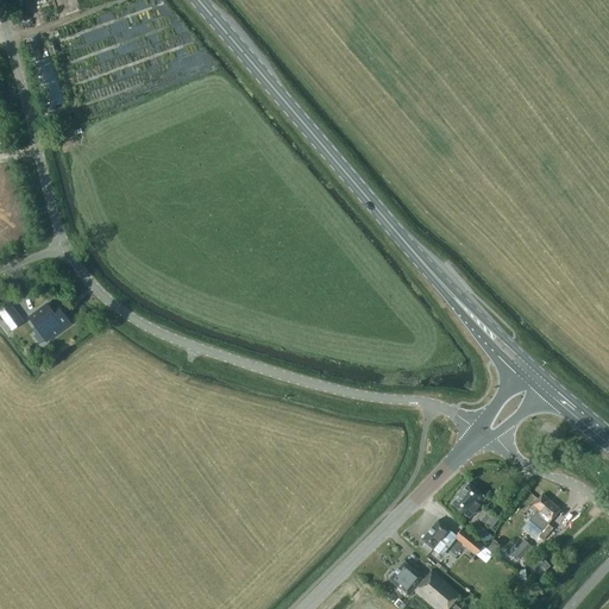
[(44,107),(64,102),(52,56),(32,61),(44,107)]
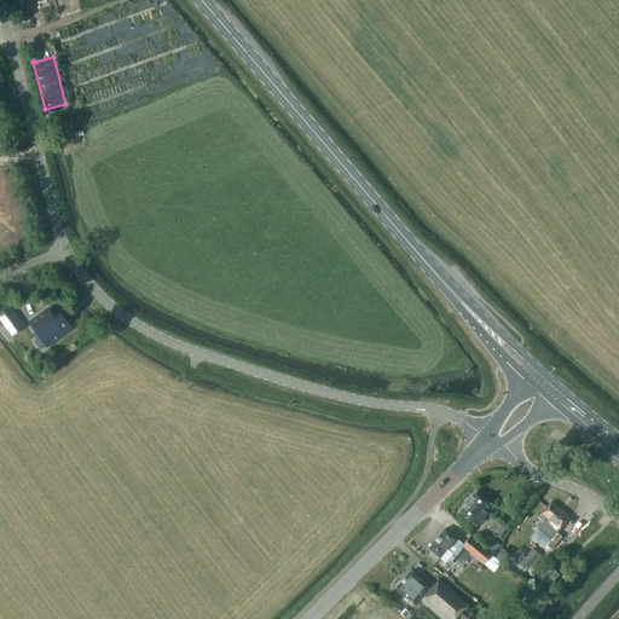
[(19,320),(11,308),(0,316),(0,319),(7,329),(19,320)]
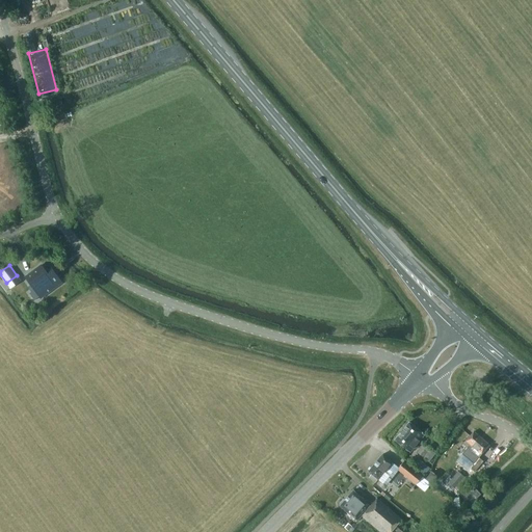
[(41,298),(41,297),(60,283),(61,284),(61,283),(51,268),(46,272),(41,265),(25,277),(30,285),(31,285),(41,296),(40,297),(41,298)]
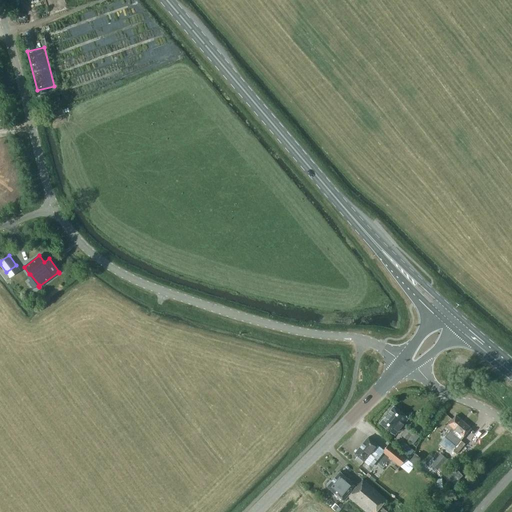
[(380,424),(395,436),(408,418),(393,406),(380,424)]
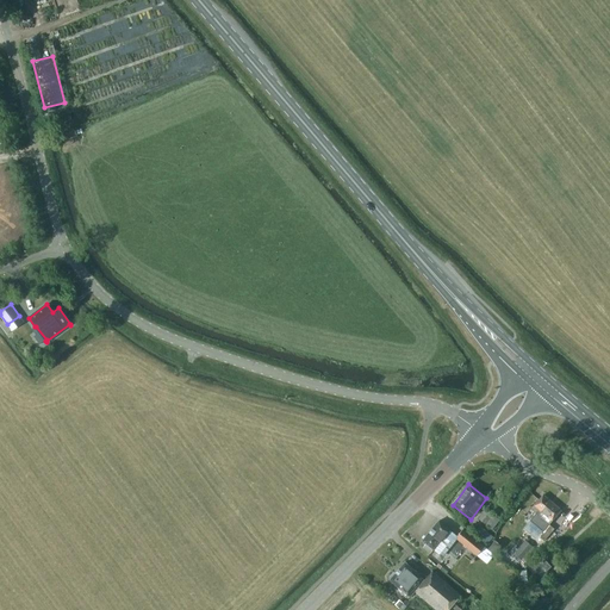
[(548,526),(561,510),(543,496),(531,510),(535,514),(530,521),(542,531),(539,536),(545,541),(554,529),(548,526)]
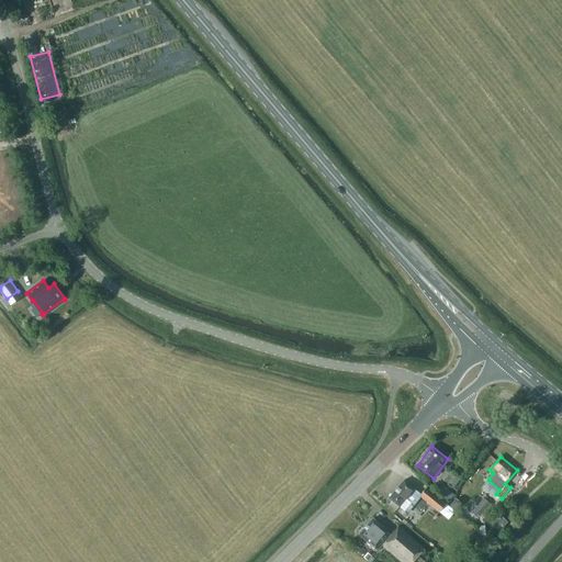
[(440,478),(452,487),(459,480),(447,470),(440,478)]
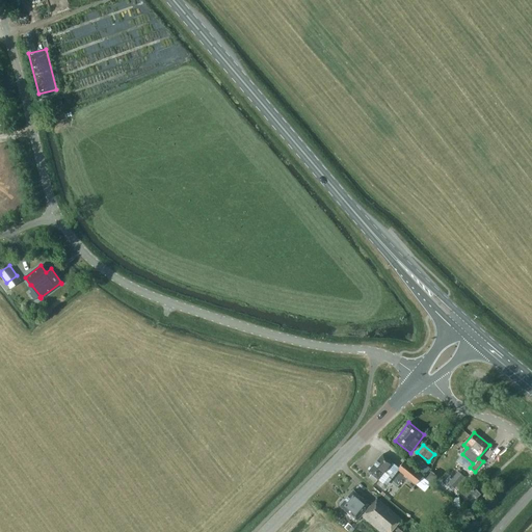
[(416,484),(422,476),(403,460),(398,467),(382,454),(368,472),(371,474),(369,478),(375,483),(377,480),(386,486),(398,471),(416,484)]
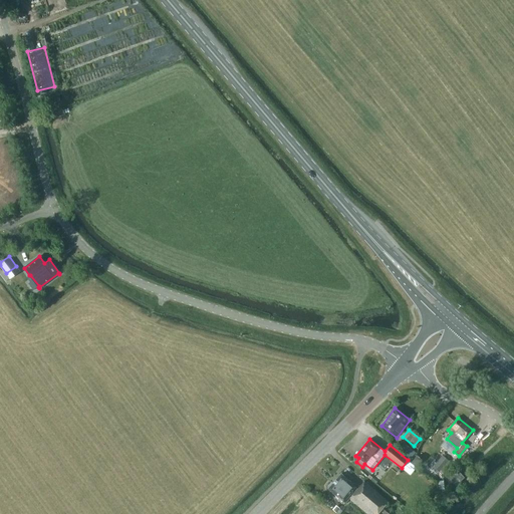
[(411,460),(416,454),(413,451),(408,458),(411,460)]
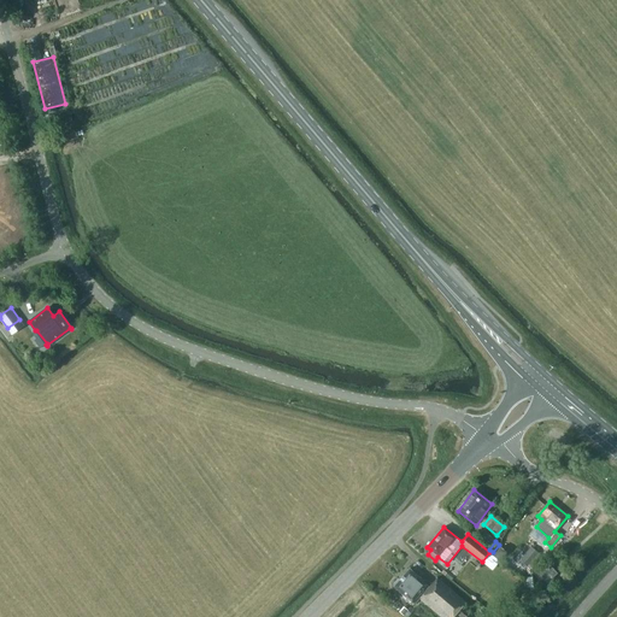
[(494,556),(499,560),(506,553),(500,548),(494,556)]
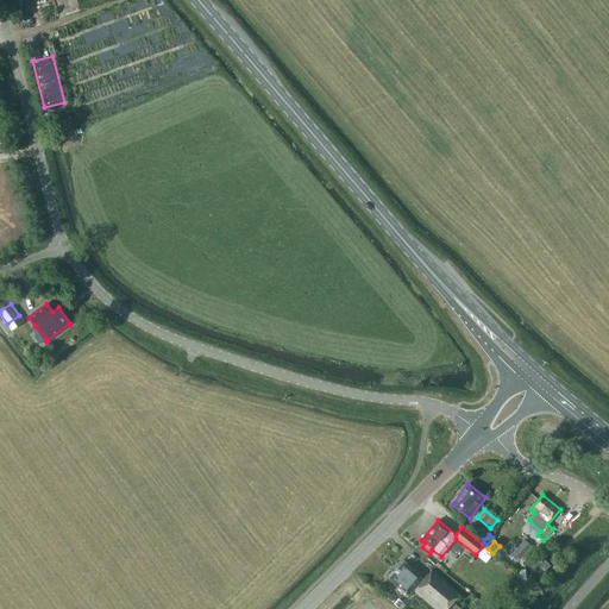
[(533,567),(540,576),(551,566),(544,558),(533,567)]
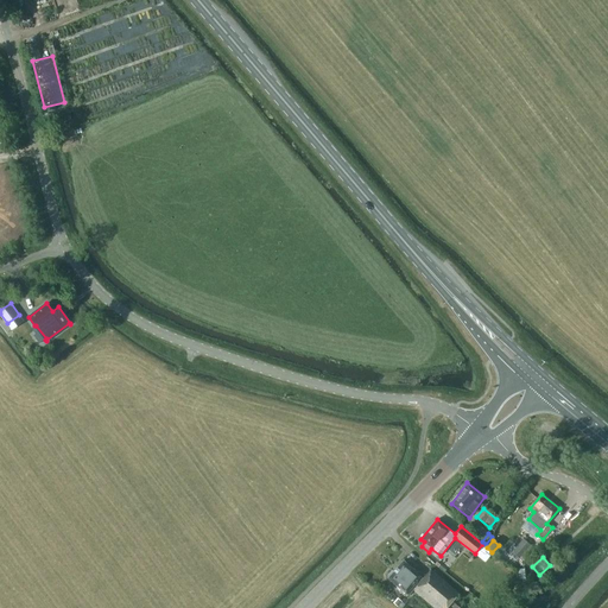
[(445,607),(449,605),(454,607),(466,607),(455,599),(458,594),(431,569),(424,577),(404,559),(387,578),(409,596),(413,590),(434,607),(445,607)]
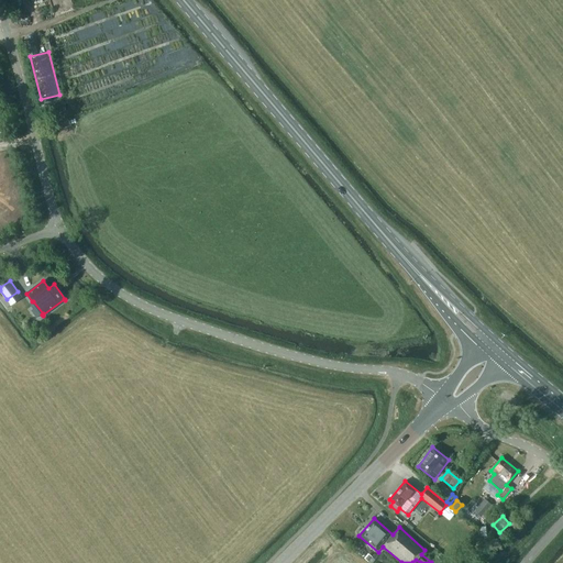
All buildings are outlined.
